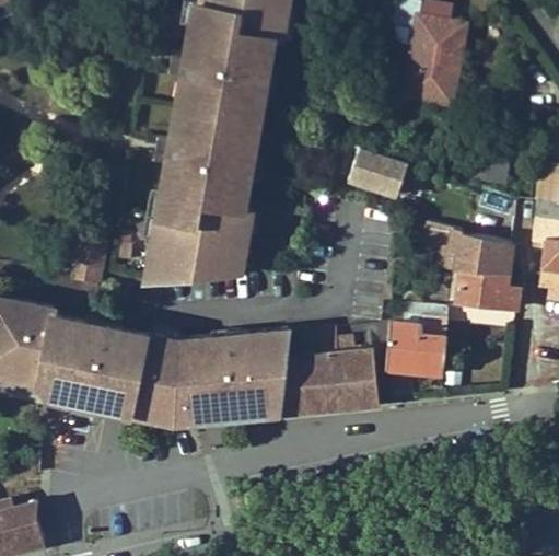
[(245,209),(276,39),(283,42),(290,0),(201,0),(200,4),(195,3),(186,55),(174,53),(170,77),(195,81),(184,143),(171,141),(159,139),(155,163),(167,165),(147,282),(242,273),(254,210),(245,209)]
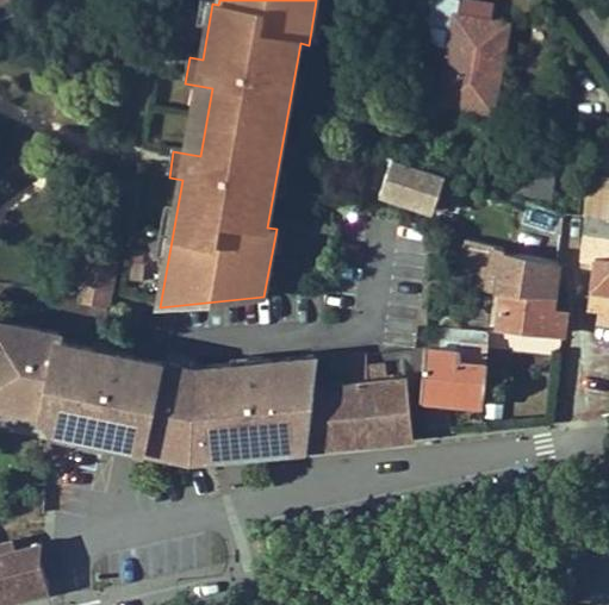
[(495,113),(501,76),(493,75),(503,26),(493,24),(459,18),(461,1),(457,0),(436,0),(433,26),(457,30),(443,105),(495,113)]
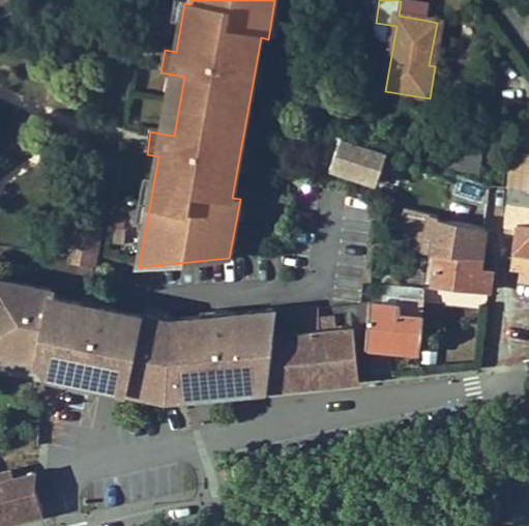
[(429,21),(431,6),(401,1),(399,16),(429,21)]
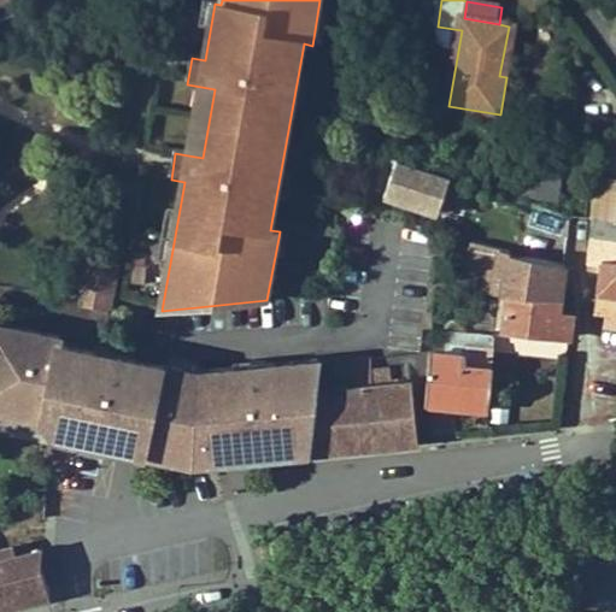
[(506,77),(516,28),(509,27),(499,76),(506,77)]
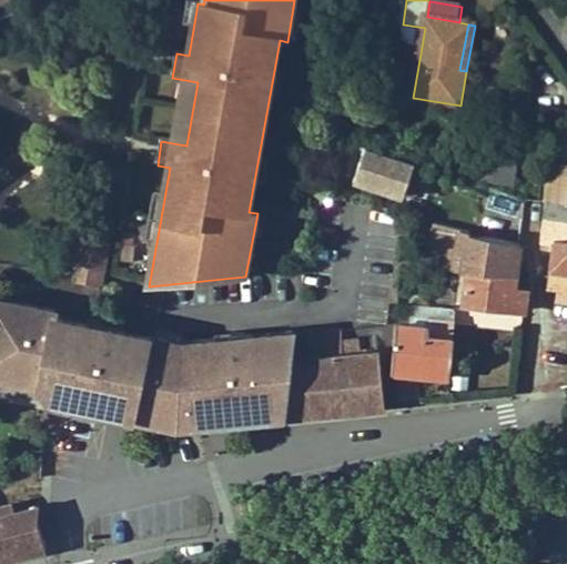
[(186,145),(198,82),(184,80),(173,143),(186,145)]
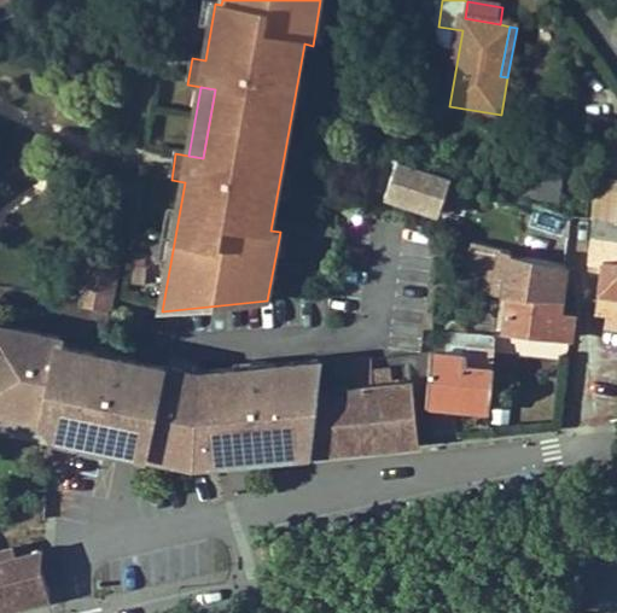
[(592,167),(594,158),(585,156),(583,165),(592,167)]
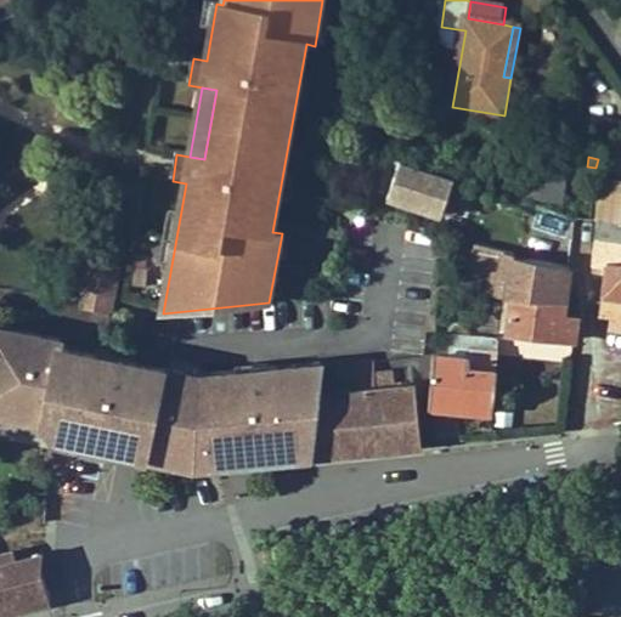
[(384,201),(442,218),(453,179),(396,160),(384,201)]
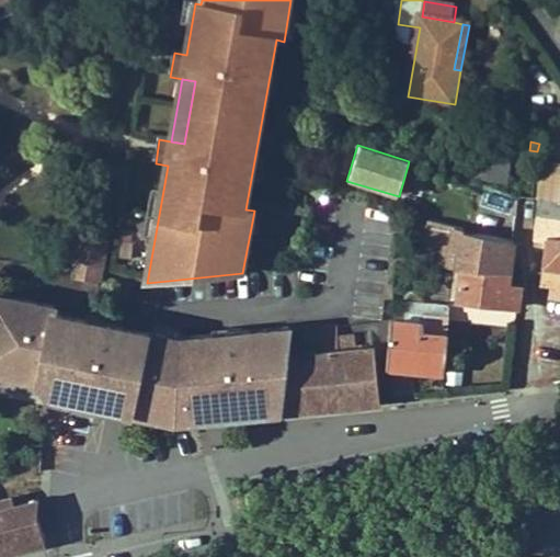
[(510,184),(514,157),(478,151),(473,179),(510,184)]
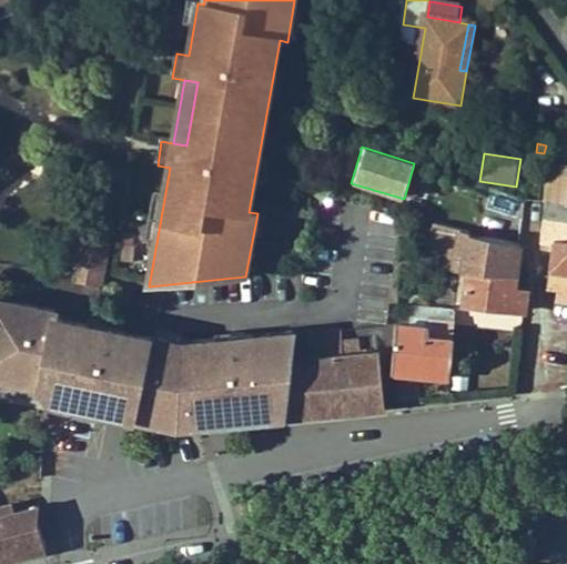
[(566,167),(547,164),(542,202),(550,203),(566,205),(566,167)]
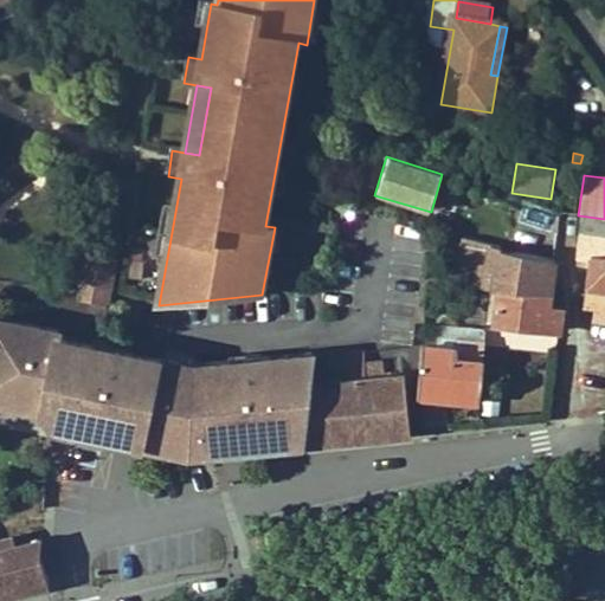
[(557,265),(561,217),(522,204),(512,254),(557,265)]
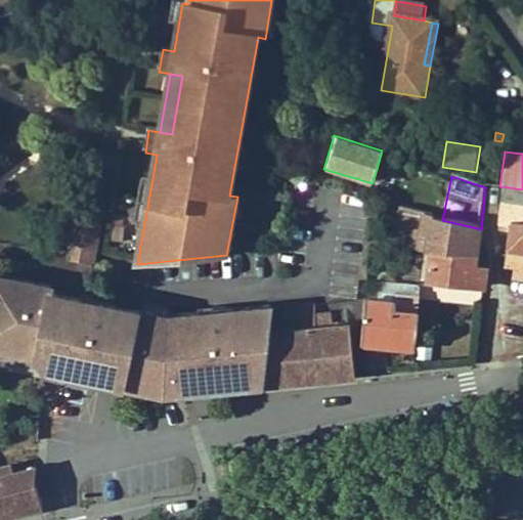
[(522,189),(508,187),(506,205),(522,207),(522,189)]
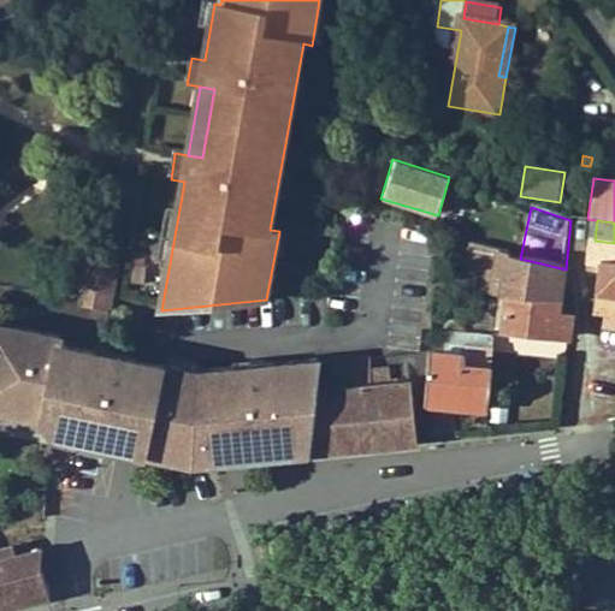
[(614,243),(595,241),(591,262),(604,265),(603,273),(599,295),(614,296),(614,243)]
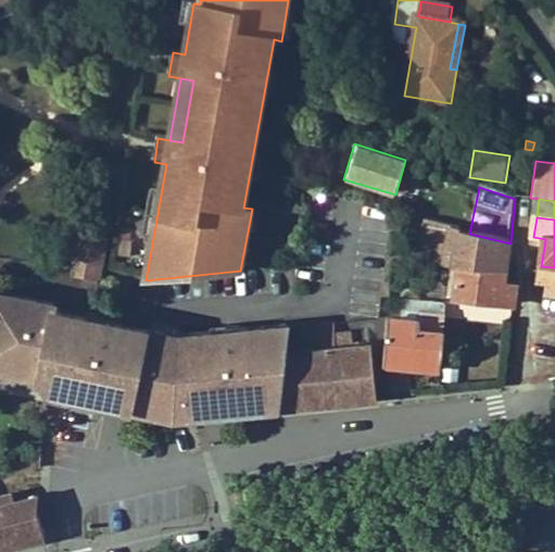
[(449,246),(451,228),(425,222),(420,240),(440,243),(449,246)]
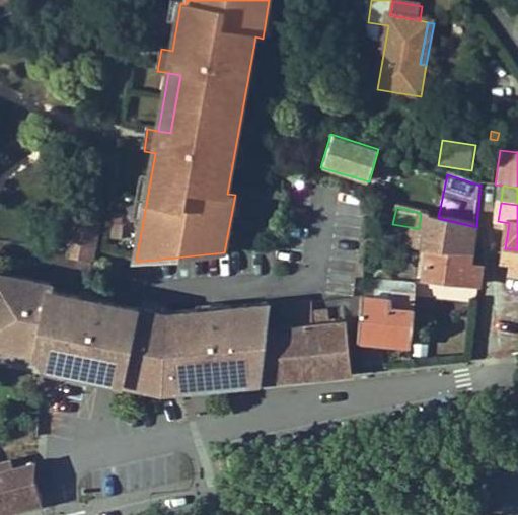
[(472,255),(476,227),(438,218),(430,217),(430,215),(421,213),(419,229),(411,227),(408,249),(421,251),(472,255)]
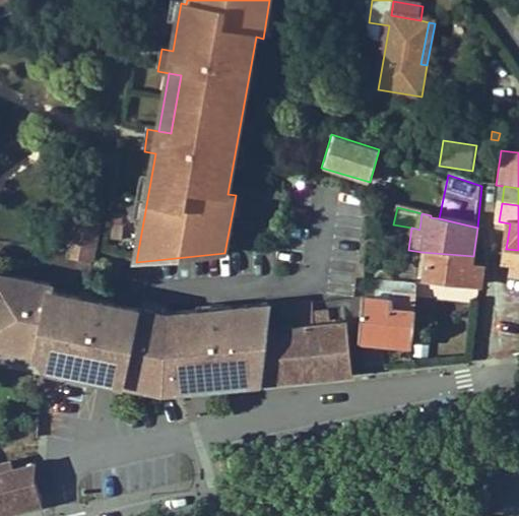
[(509,231),(510,223),(499,221),(498,230),(509,231)]
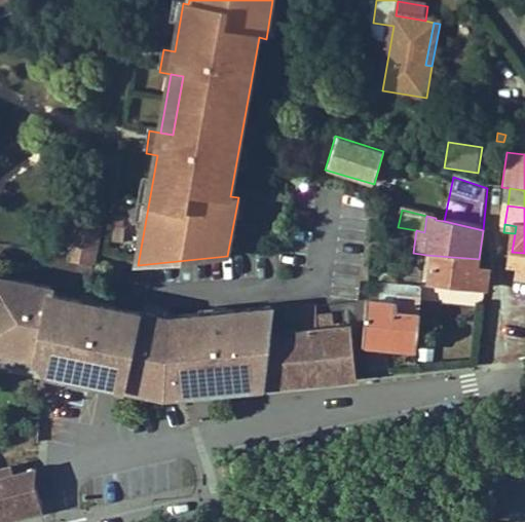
[(95,266),(101,229),(73,225),(68,262),(95,266)]
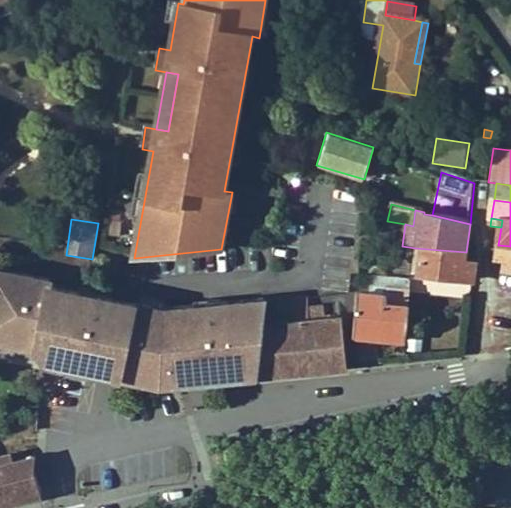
[(510,246),(498,245),(497,254),(507,256),(506,263),(504,274),(510,274),(510,246)]
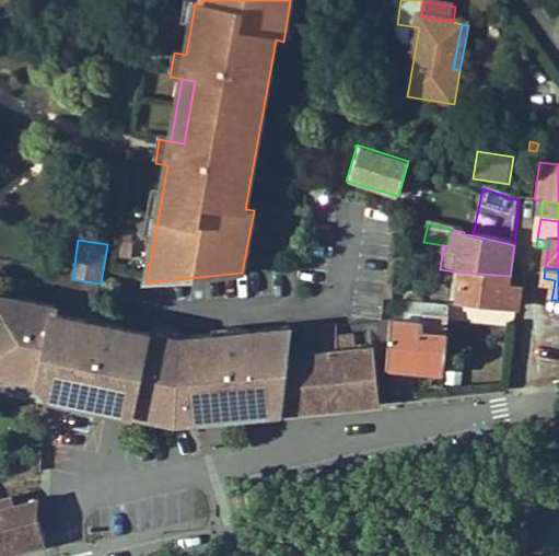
[(517,310),(520,291),(508,290),(510,276),(454,271),(452,303),(517,310)]
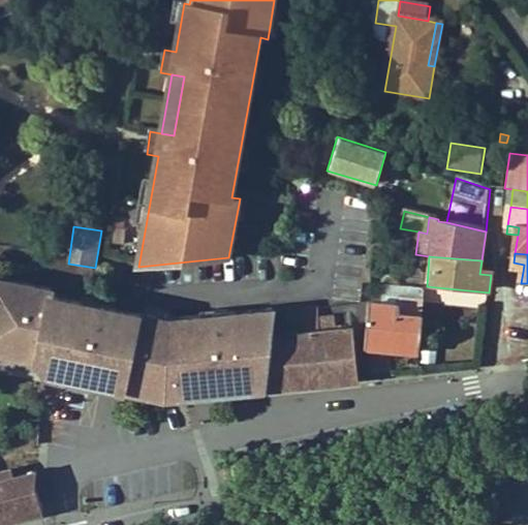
[(523,272),(524,265),(514,263),(513,270),(523,272)]
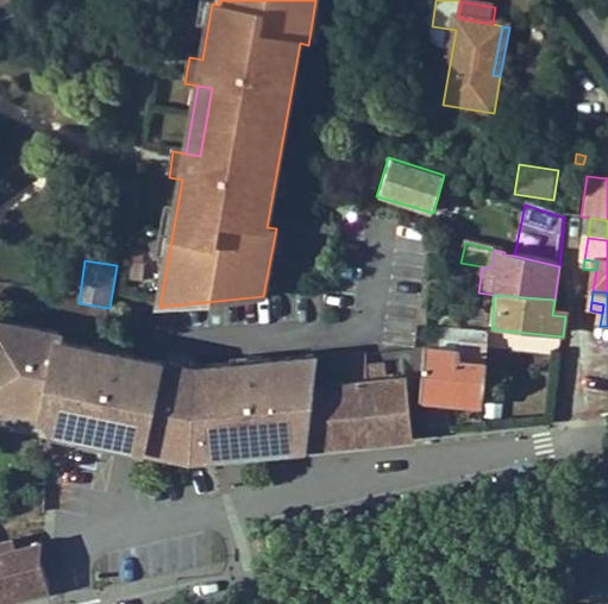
[(311,398),(315,366),(259,371),(261,378),(248,379),(246,372),(193,378),(56,352),(57,344),(0,331),(0,416),(38,425),(71,432),(69,445),(188,469),(304,458),(311,398)]
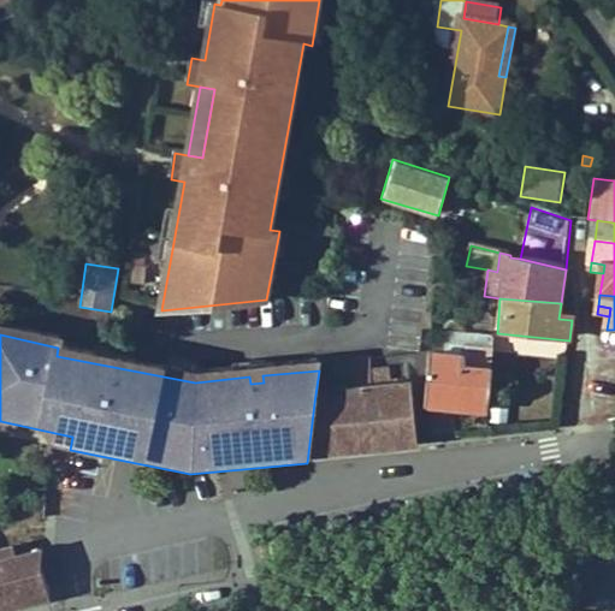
[(494,351),(495,340),(449,337),(449,346),(494,351)]
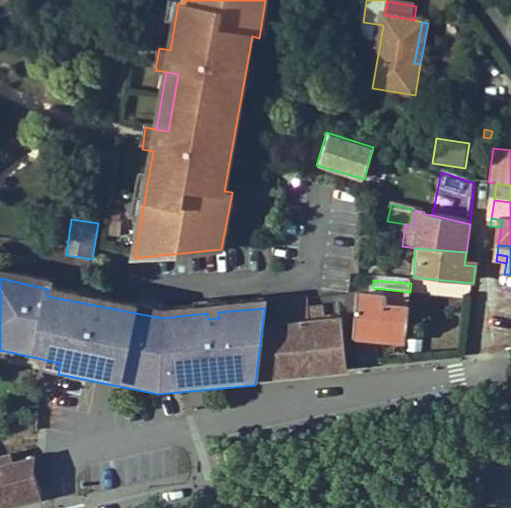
[(405,343),(410,292),(373,288),(372,296),(357,295),(353,338),(405,343)]
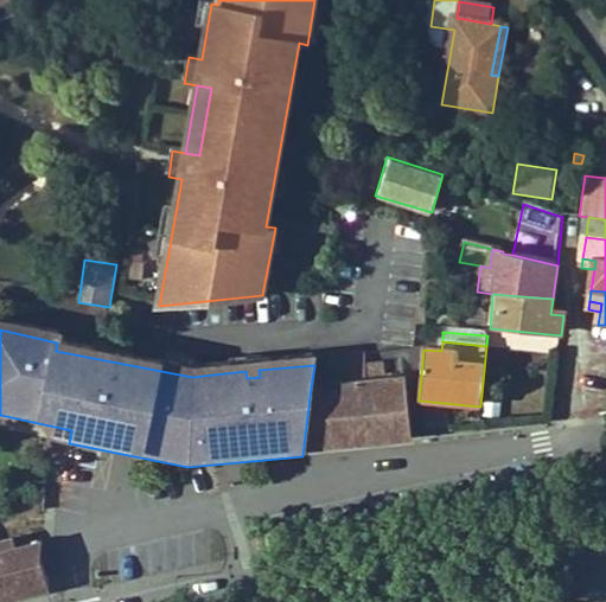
[(414,435),(408,377),(388,378),(387,372),(369,373),(369,366),(368,352),(338,354),(339,384),(310,397),(303,456),(414,435)]
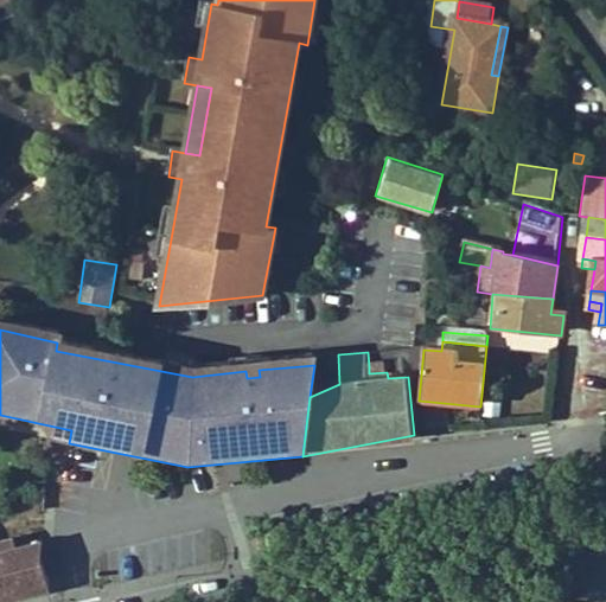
[(501,421),(502,405),(485,403),(484,418),(501,421)]
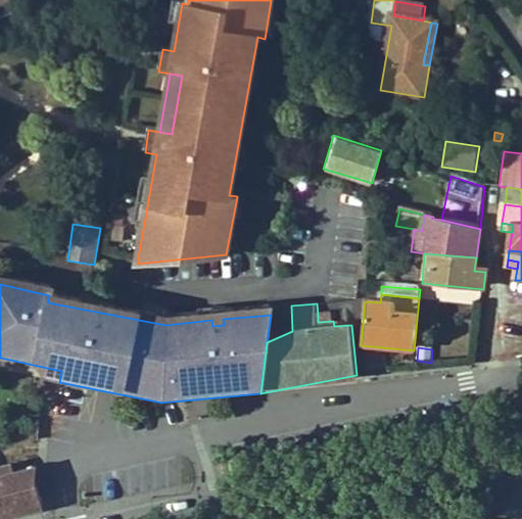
[(380,418),(369,420),(371,433),(382,431),(380,418)]
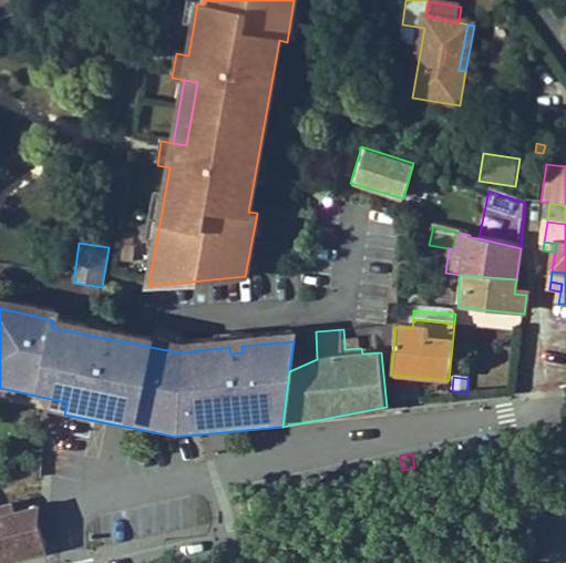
[(0,515),(13,513),(11,504),(0,507),(0,515)]
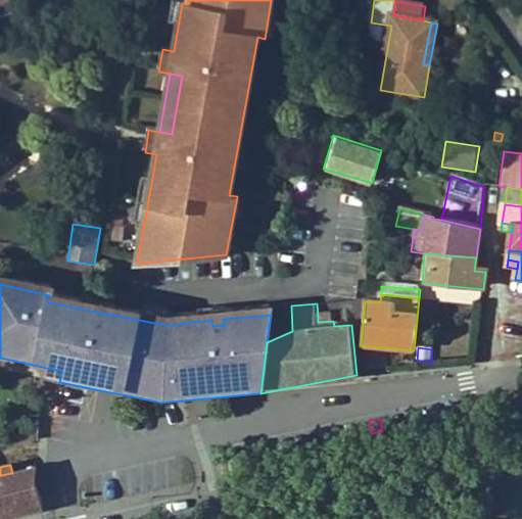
[(0,515),(45,505),(36,467),(12,473),(0,475),(0,515)]
